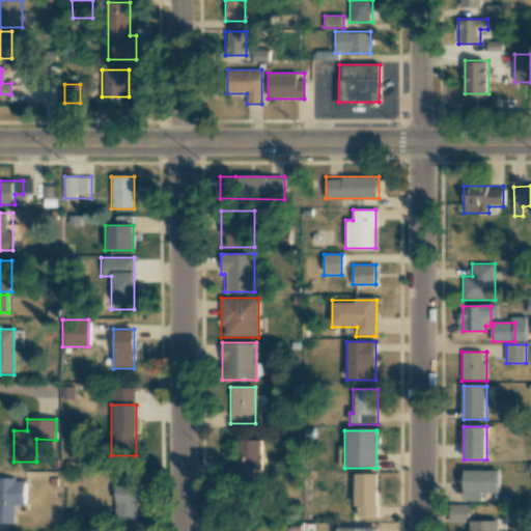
[(240,464),(222,464),(222,482),(261,481),(260,441),(240,441),(240,464)]
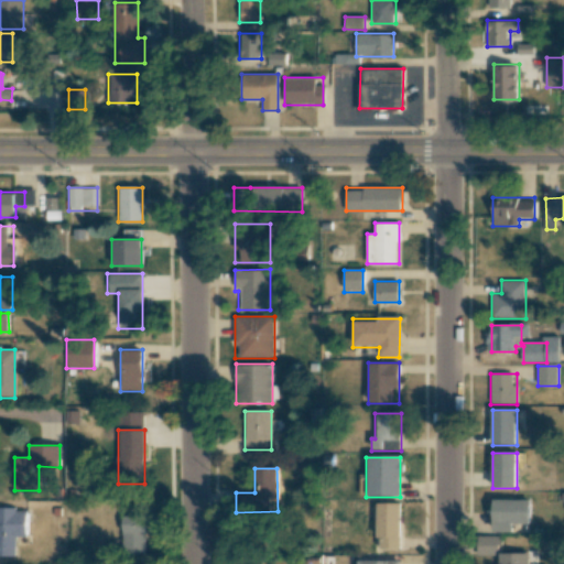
[(532,499),(494,499),(494,531),(513,531),(513,523),(532,523),(532,499)]
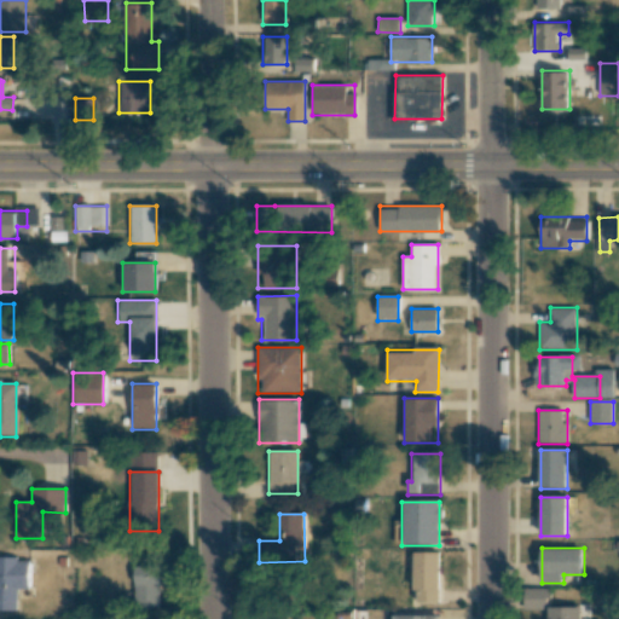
[(440,554),(414,554),(414,602),(440,602),(440,554)]
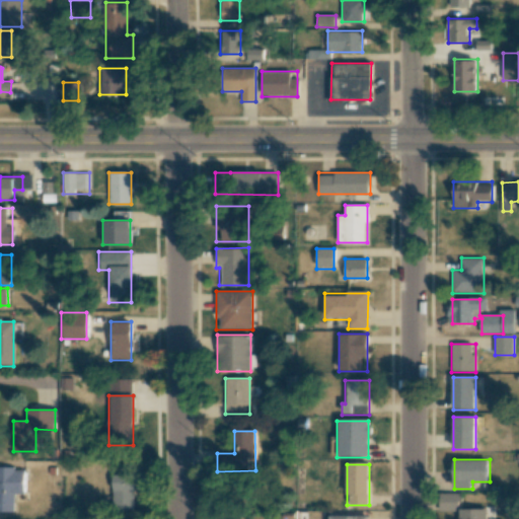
[(0,513),(14,513),(14,494),(24,494),(24,467),(0,467),(0,513)]
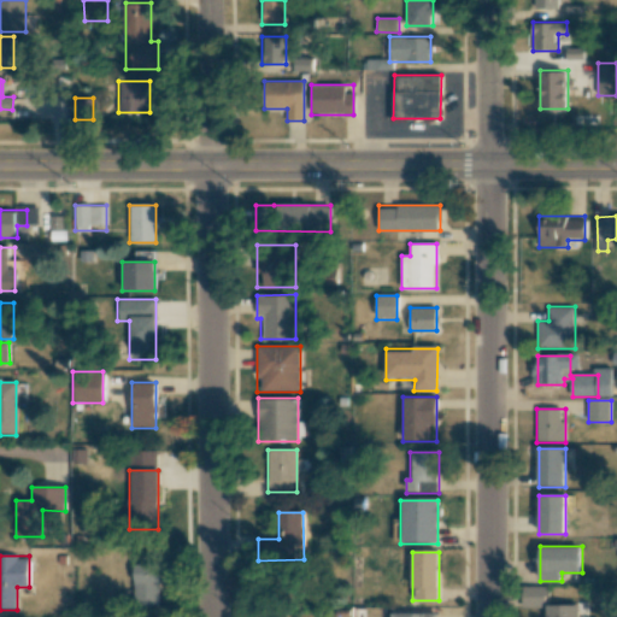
[(133,605),(159,605),(159,565),(133,565),(133,605)]
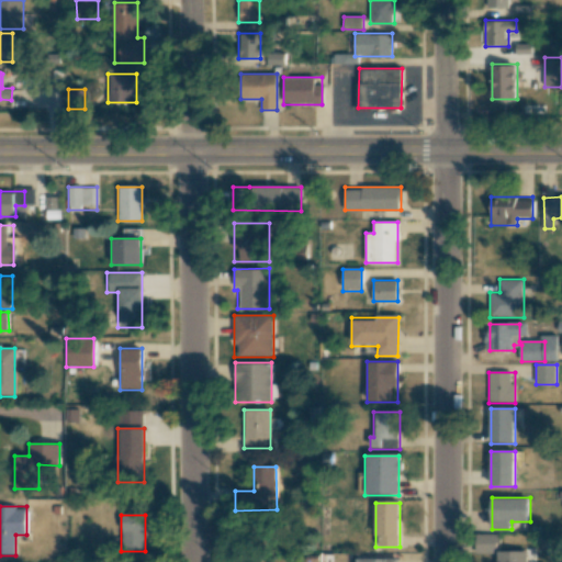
[(476,553),(499,554),(499,561),(529,561),(529,551),(498,551),(498,536),(476,535),(476,553)]
